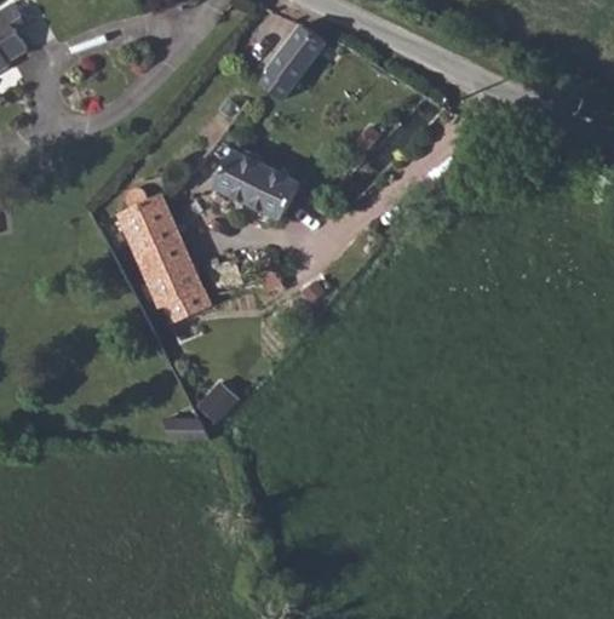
[(22,23),(9,0),(0,5),(0,69),(5,67),(4,63),(22,52),(11,28),(22,23)]
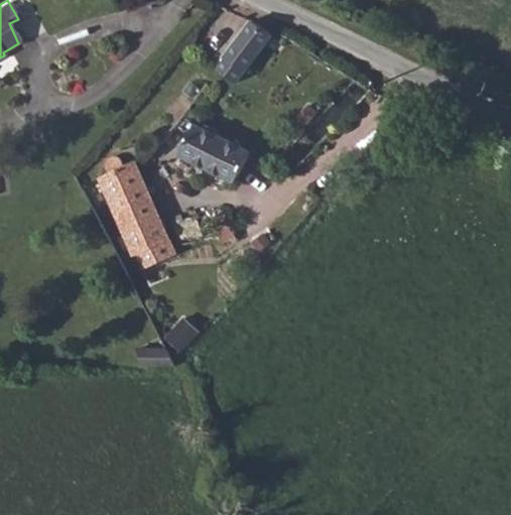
[(269,36),(249,21),(221,57),(222,58),(214,70),(233,84),(269,36)]
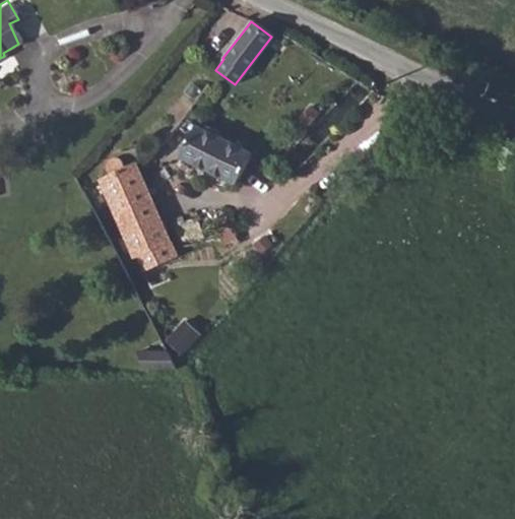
[(234,185),(249,153),(192,127),(177,157),(234,185)]
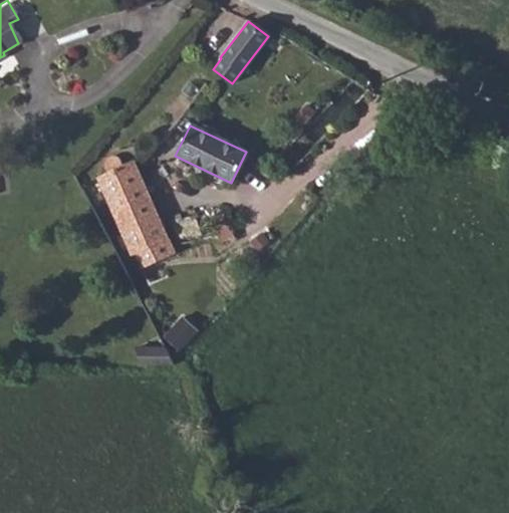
[(105,173),(96,178),(131,256),(134,254),(141,268),(151,264),(172,254),(129,162),(118,167),(118,164),(117,161),(115,159),(112,158),(108,158),(106,159),(103,161),(102,164),(102,167),(103,170),(105,173)]
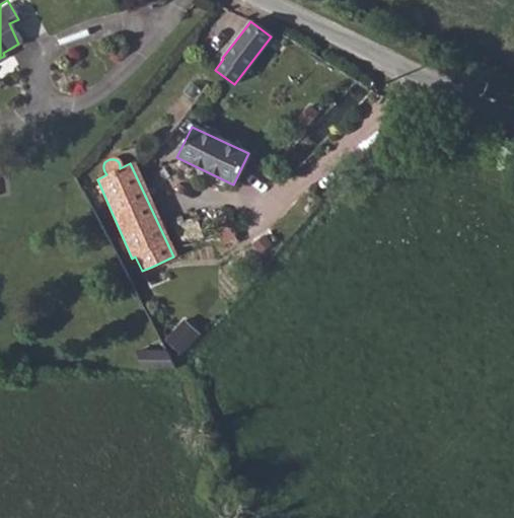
[(178,354),(196,335),(181,321),(164,341),(178,354)]
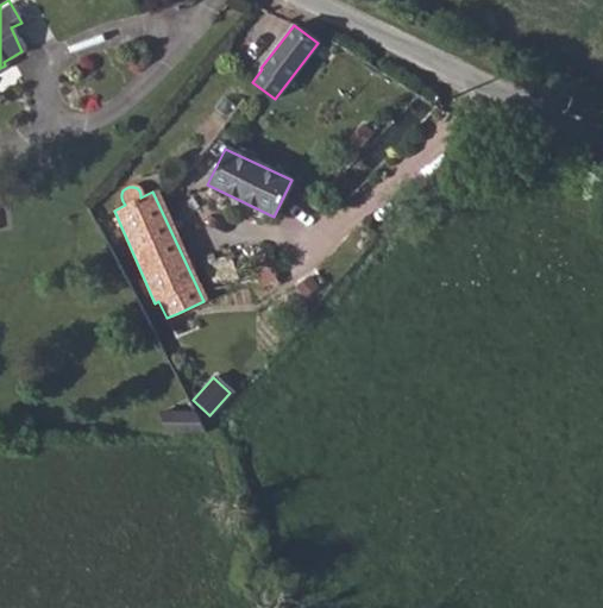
[(205,433),(193,412),(156,413),(165,432),(205,433)]
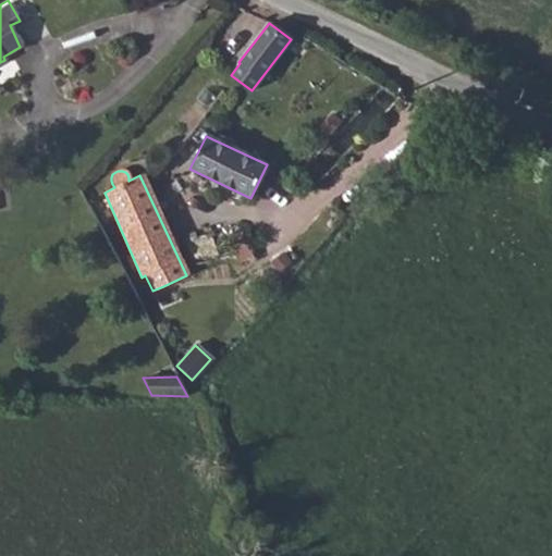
All buildings are outlined.
